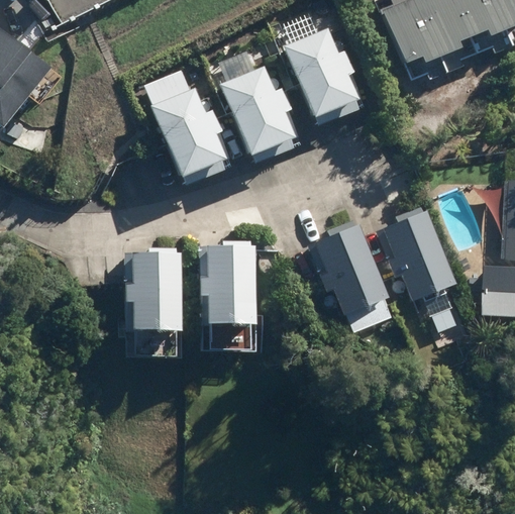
[(392,0),(394,5),(381,10),(414,94),(514,53),(514,0),(392,0)]
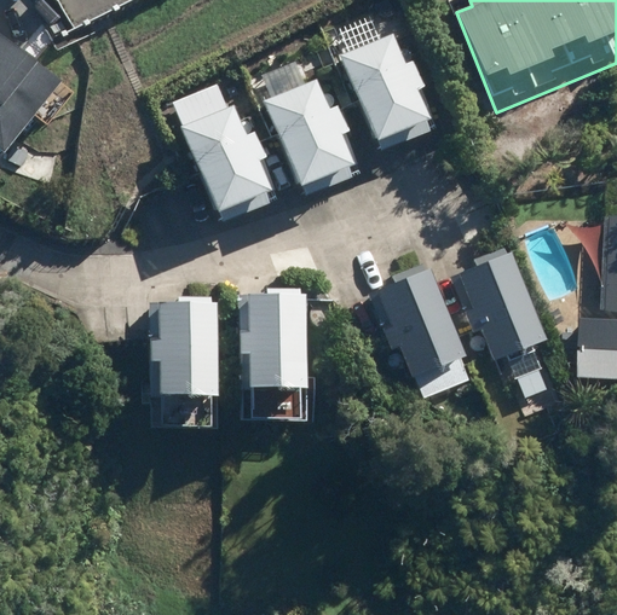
[(0,144),(7,150),(63,75),(38,58),(0,28),(0,144)]
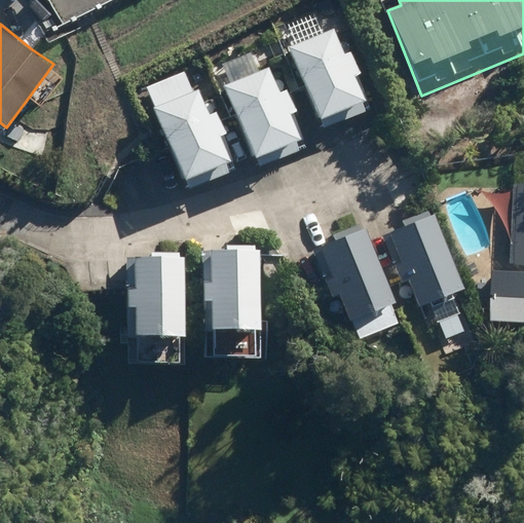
[(353,50),(344,54),(333,29),(289,48),(322,121),(366,102),(354,77),(363,73),(353,50)]
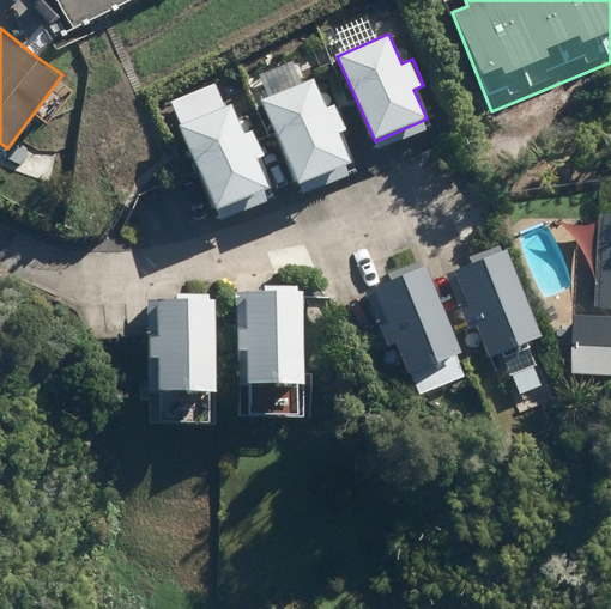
[(228,77),(171,99),(218,218),(276,195),(228,77)]
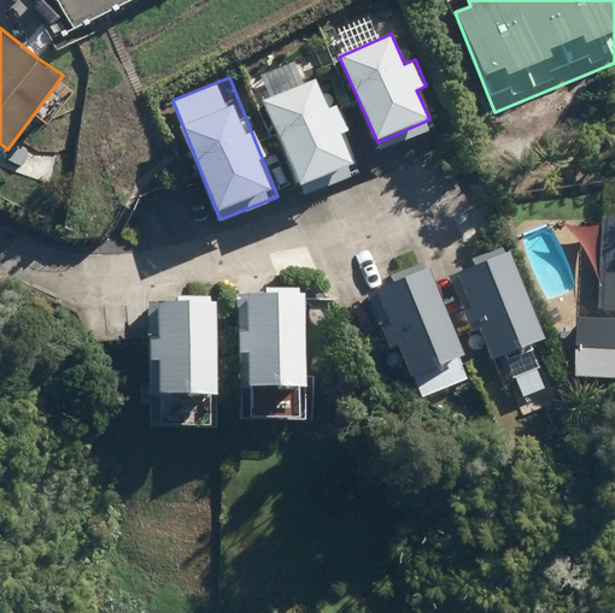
[(337,106),(326,111),(311,77),(261,99),(302,194),(352,171),(338,139),(347,134),(337,106)]
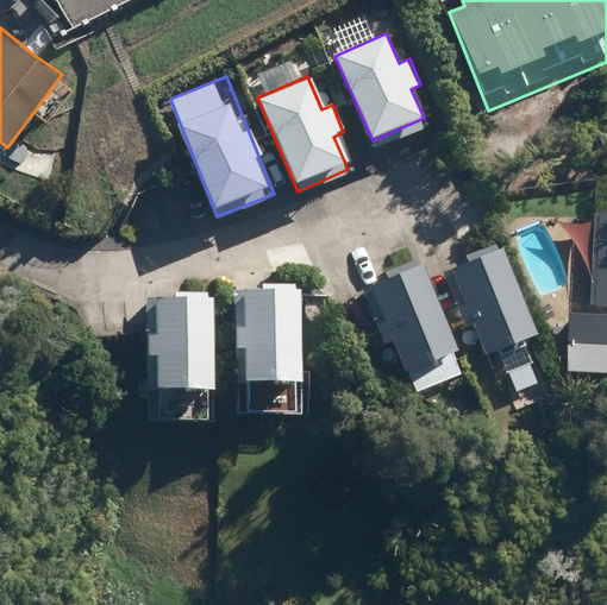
[(606,212),(598,210),(593,303),(606,303),(606,212)]
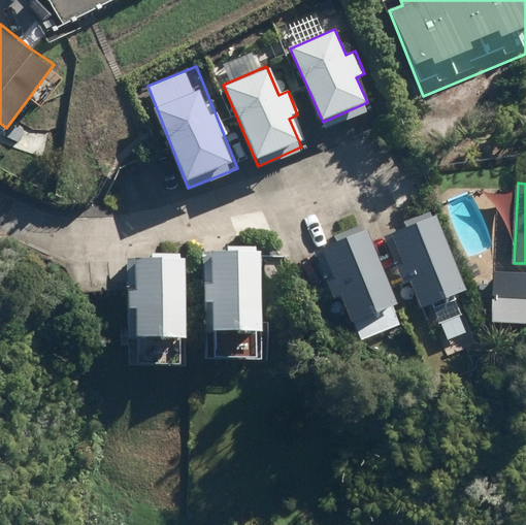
[(392,232),(403,260),(396,263),(404,284),(413,281),(423,306),(467,288),(436,214),(392,232)]
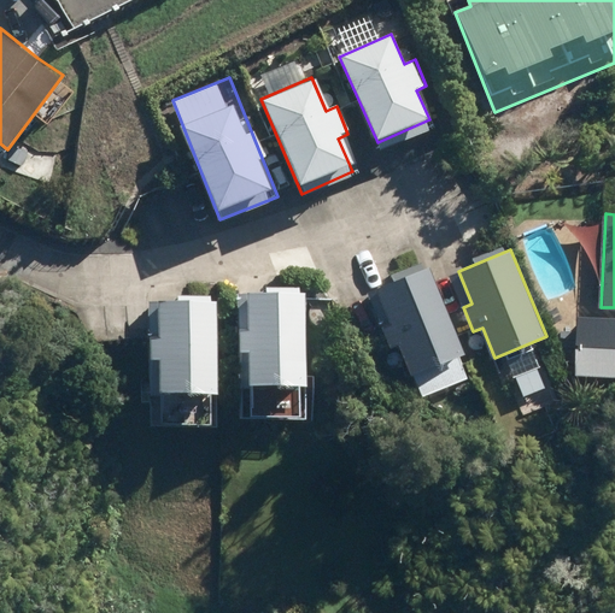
[(375,284),(392,322),(382,325),(392,349),(402,345),(415,376),(466,353),(426,263),(375,284)]
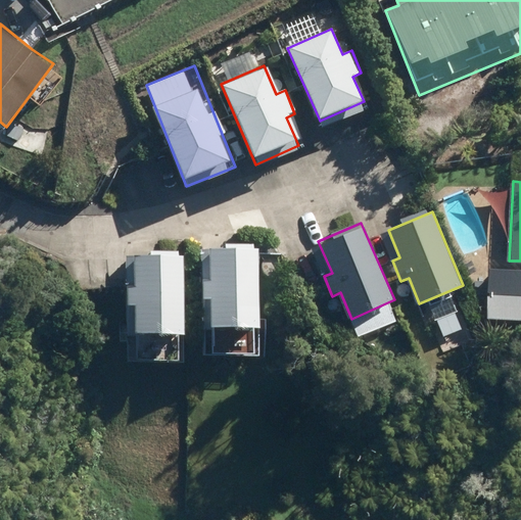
[(262,245),(205,243),(202,328),(258,330),(262,245)]
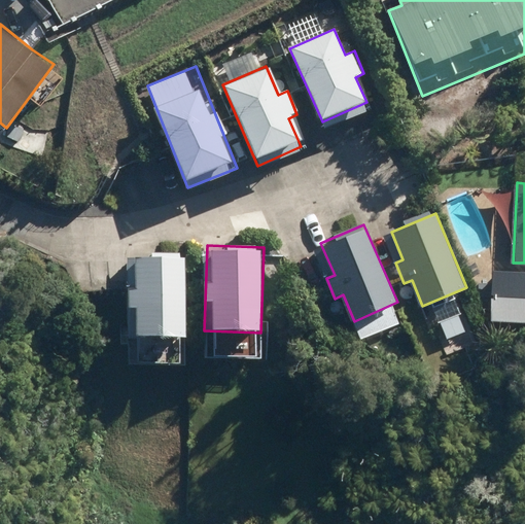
[(138,257),(137,291),(131,291),(130,306),(136,307),(135,338),(184,340),(187,258),(182,258),(182,252),(153,251),(153,258),(138,257)]
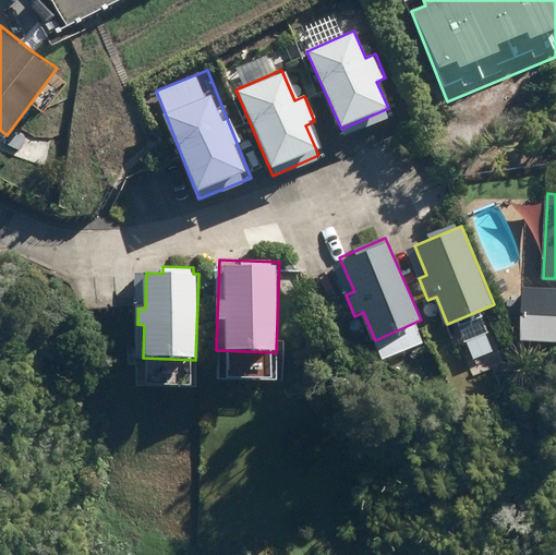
[(555,287),(524,286),(522,339),(555,340),(555,287)]
